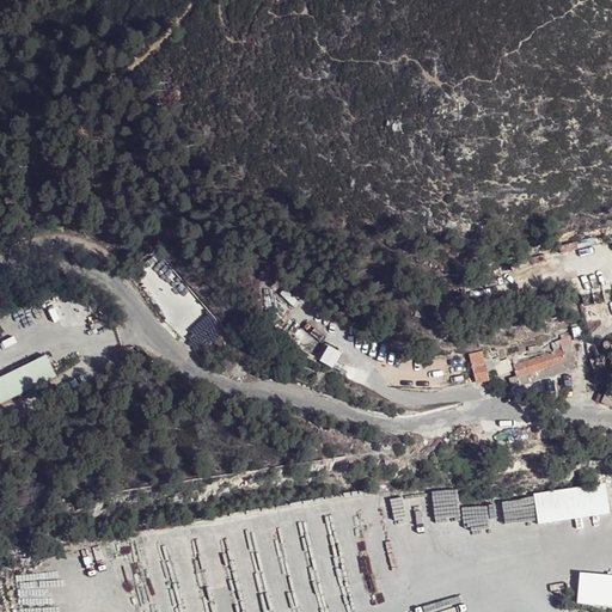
[(157,274),(148,261),(140,267),(150,279),(157,274)]
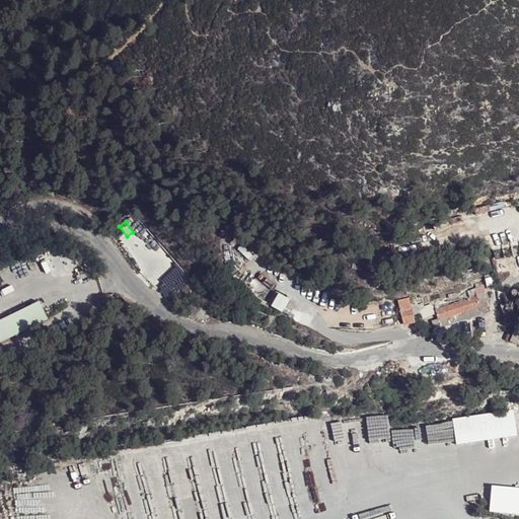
[(495,281),(483,285),(485,292),(487,291),(488,293),(498,290),(495,281)]
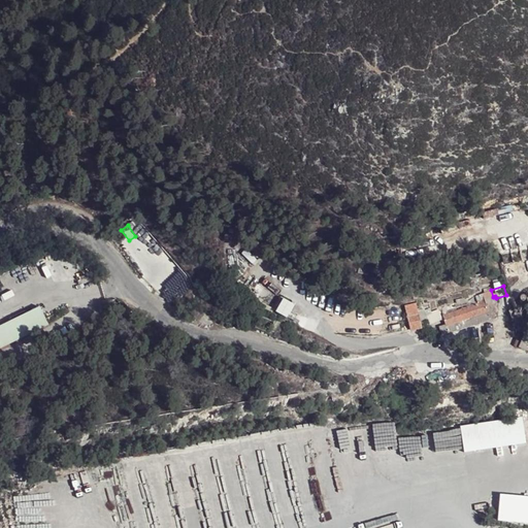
[(483,300),(441,315),(444,324),(437,327),(440,336),(490,320),(496,304),(493,297),(491,290),(481,294),(483,300)]
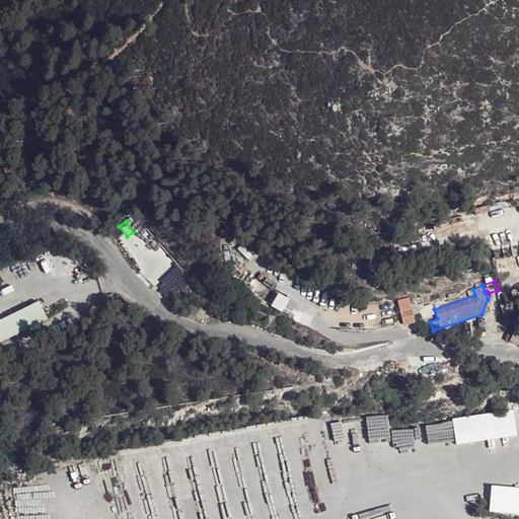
[(275,292),(268,305),(281,312),(288,300),(288,299),(289,297),(287,296),(286,298),(275,292)]
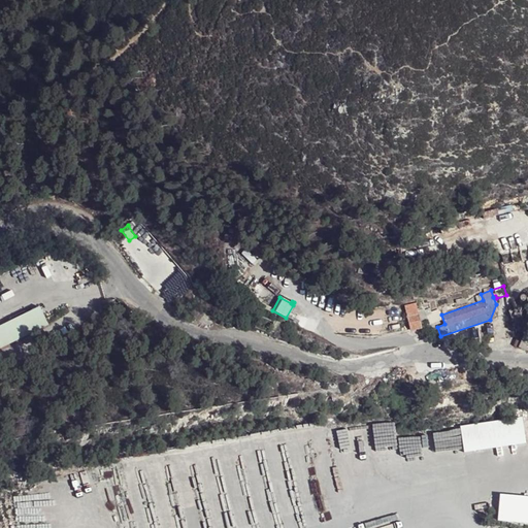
[(420,326),(414,303),(403,306),(405,316),(408,326),(409,330),(420,326)]
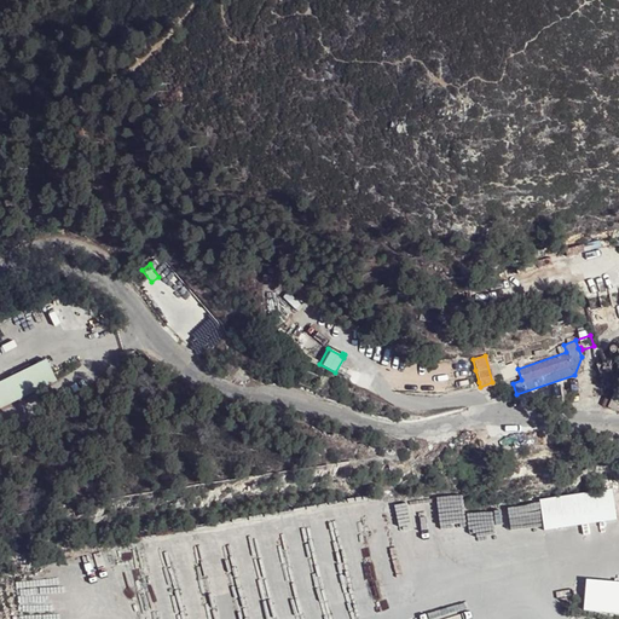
[(46,360),(0,381),(0,408),(56,382),(46,360)]
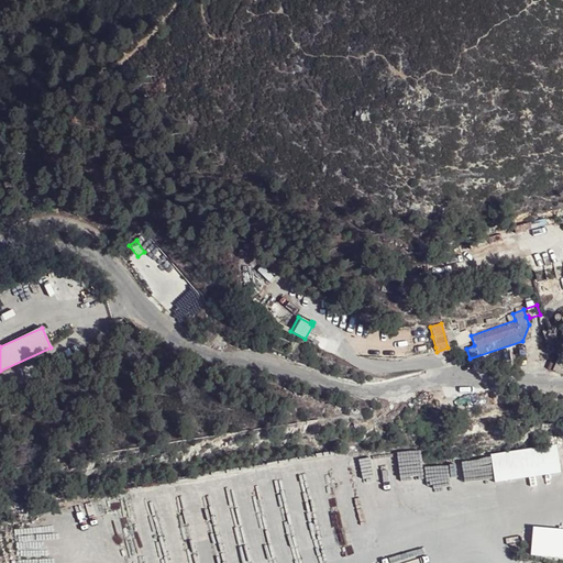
[(450,332),(456,342),(467,339),(465,332),(457,334),(455,331),(450,332)]
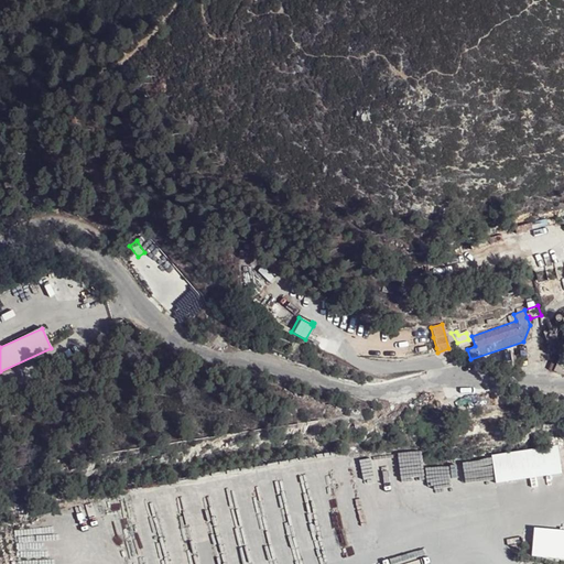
[(365,336),(365,355),(392,356),(393,358),(436,348),(433,337),(393,346),(389,335),(365,336)]
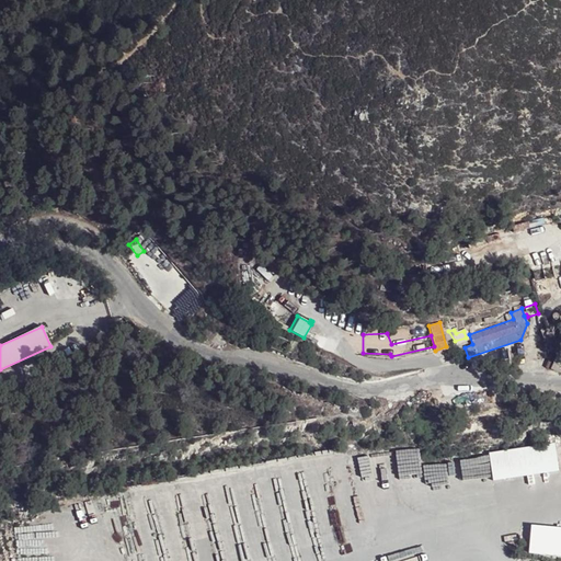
[(560,355),(557,354),(549,369),(558,374),(560,367),(559,366),(560,362),(560,355)]
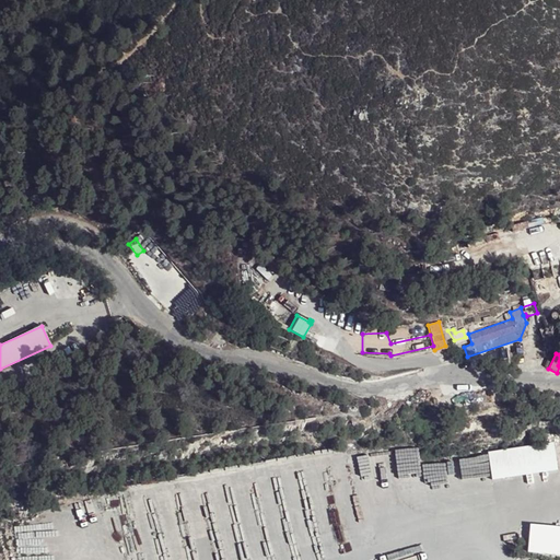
[(552,442),(487,452),(491,480),(557,470),(552,442)]
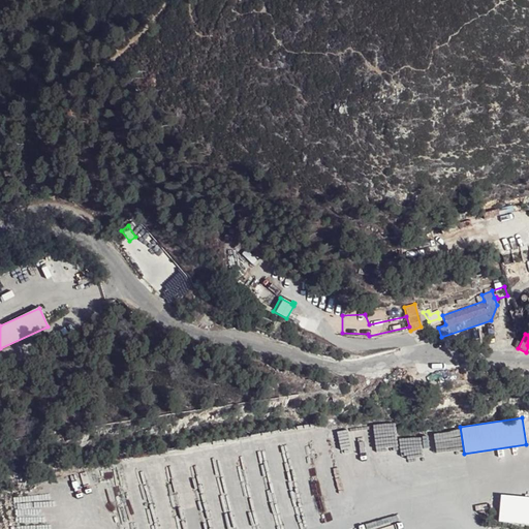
[(331,431),(336,468),(349,466),(352,490),(365,488),(366,496),(382,494),(375,437),(395,435),(393,424),(331,431)]
